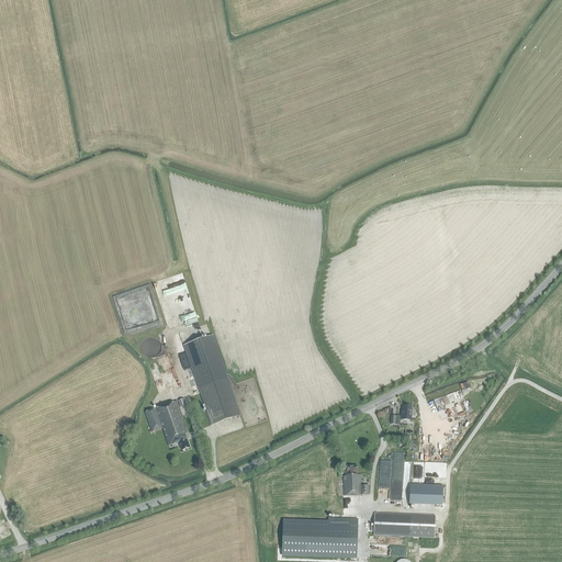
[(211,426),(239,416),(212,336),(184,346),(208,411),(206,412),(211,426)]
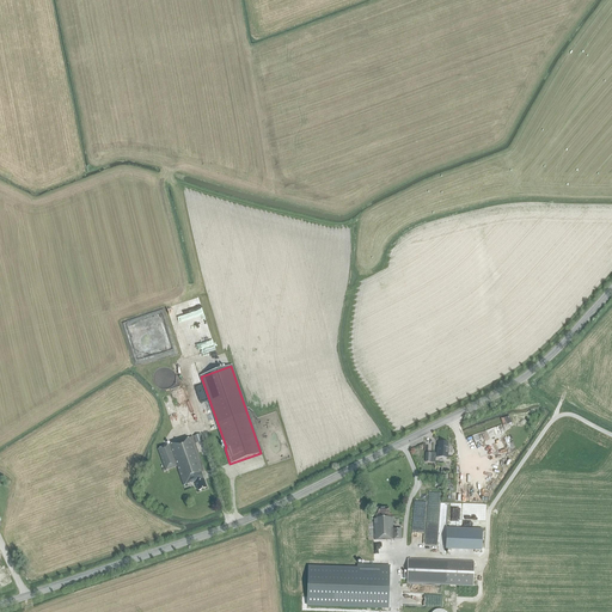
[(501,418),(503,426),(513,422),(510,416),(501,418)]
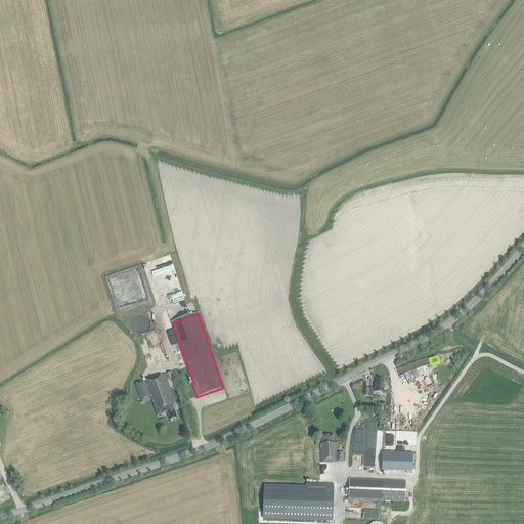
[(407,379),(423,374),(422,370),(420,372),(419,367),(405,373),(407,379)]
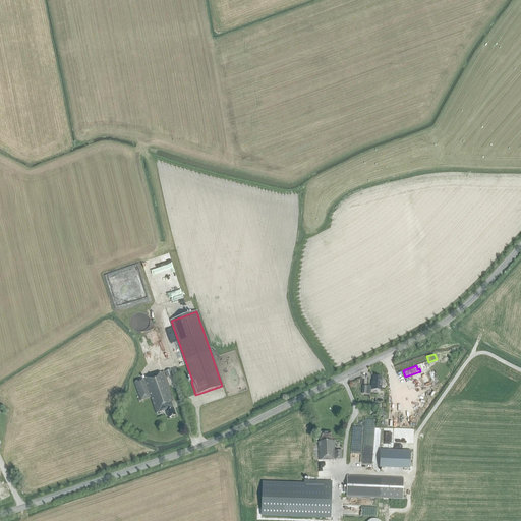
[(174,402),(164,372),(134,383),(140,401),(151,398),(156,413),(157,413),(166,410),(169,418),(176,415),(172,403),(174,402)]
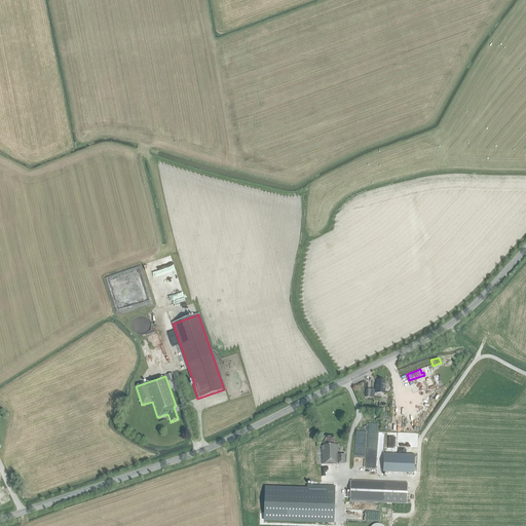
[(377,385),(376,385),(375,393),(384,393),(384,389),(386,390),(386,385),(384,385),(384,381),(377,380),(377,385)]
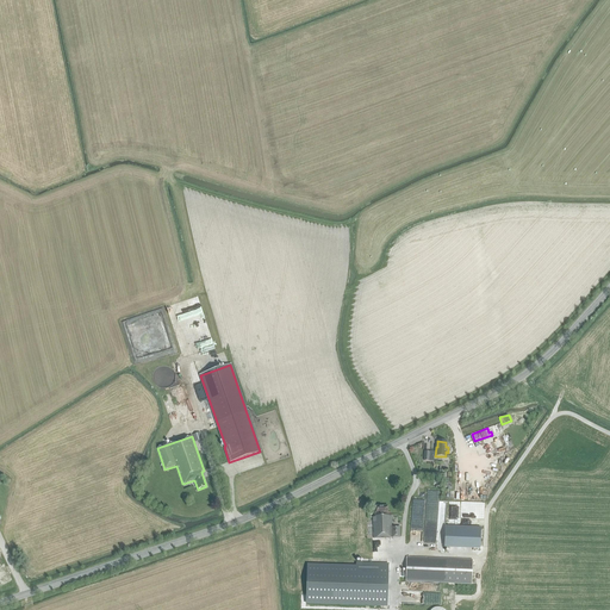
[(434,452),(424,452),(424,461),(434,461),(434,452)]
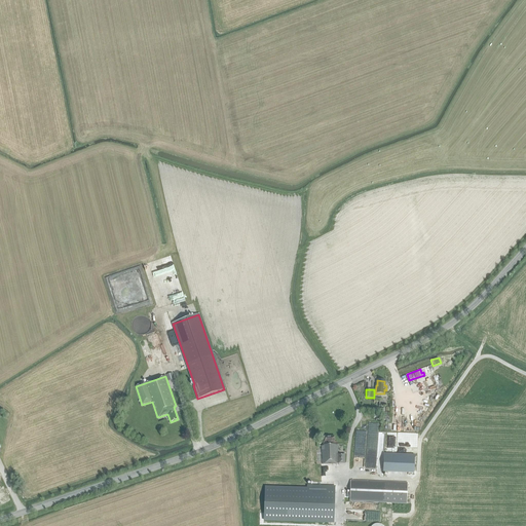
[(355,449),(367,449),(368,430),(357,429),(355,449)]
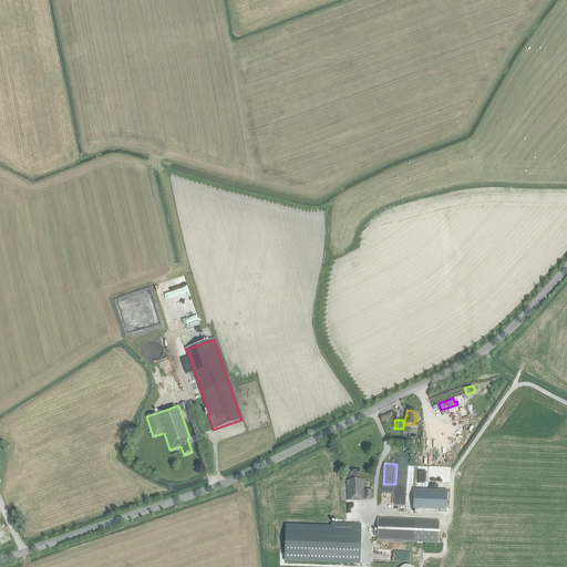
[(348,501),(371,501),(371,490),(363,491),(363,477),(361,477),(361,471),(349,471),(349,482),(347,482),(347,485),(348,485),(348,501)]
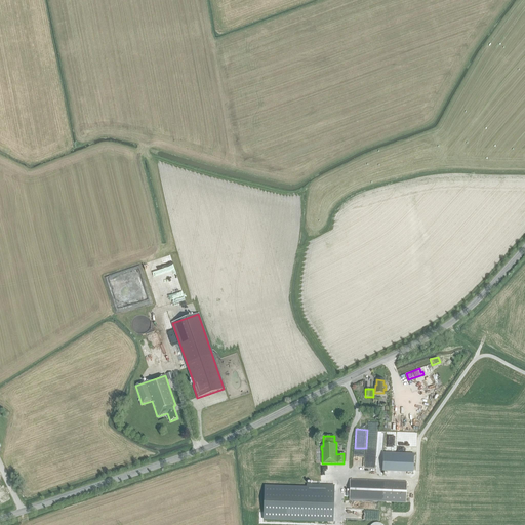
[(384,454),(382,473),(412,474),(413,456),(384,454)]
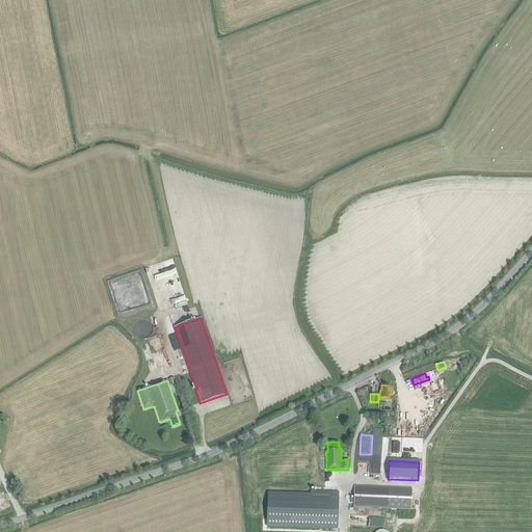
[(354,485),(353,507),(411,509),(413,488),(354,485)]
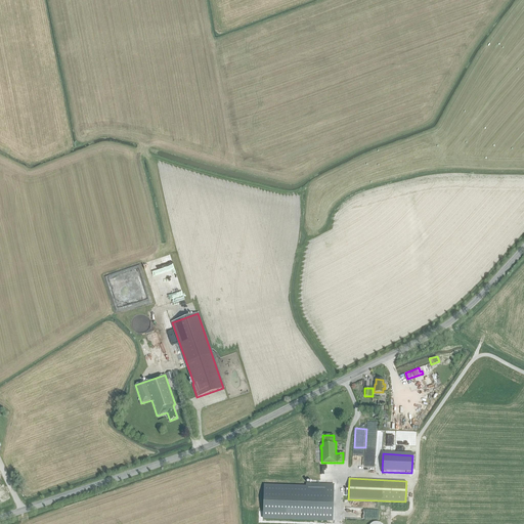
[(332,518),(334,483),(306,481),(306,484),(264,482),(262,515),(332,518)]
